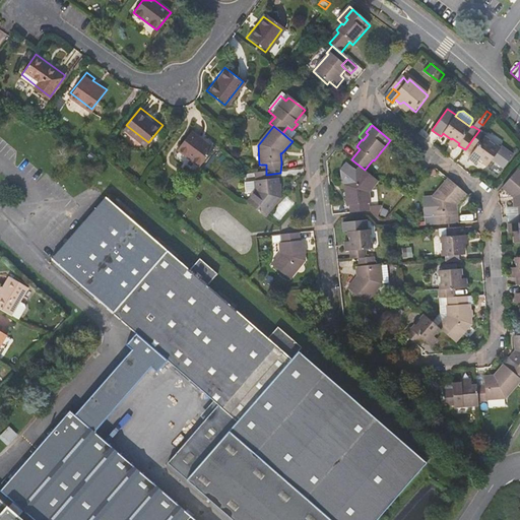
[(296,133),(291,130),(287,127),(282,133),(290,140),(296,133)]
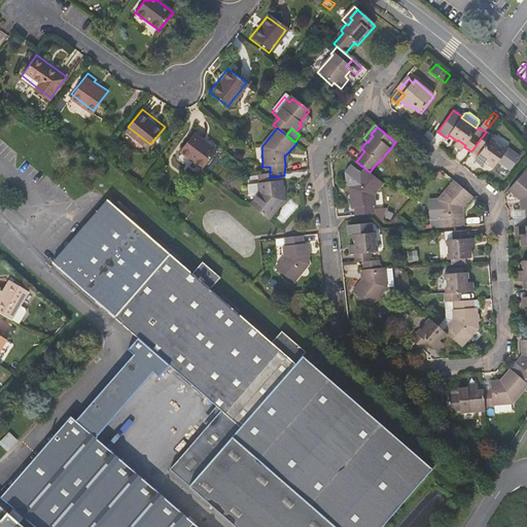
[(507,150),(491,138),(492,137),(486,132),(477,144),(483,149),(479,154),(487,161),(486,163),(494,168),(499,162),(511,170),(521,157),(508,148),(507,150)]
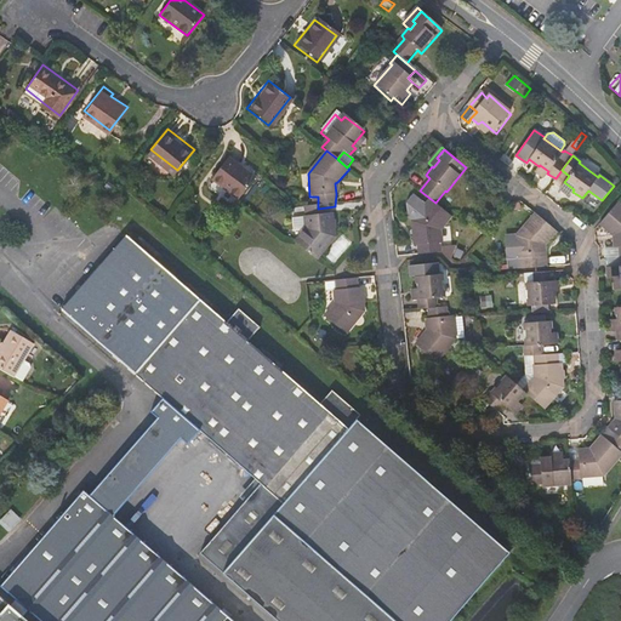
[(223,157),(206,180),(234,201),(251,178),(223,157)]
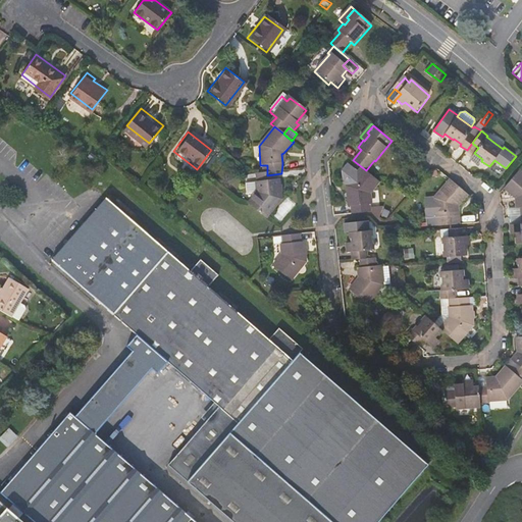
[(457,150),(460,146),(461,144),(454,139),(453,140),(449,145),(457,150)]
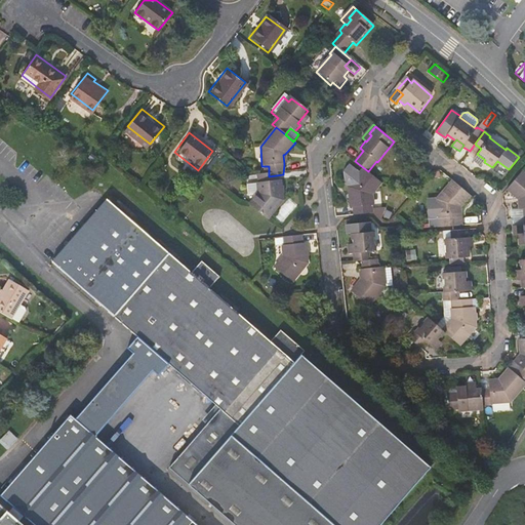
[(485,160),(477,154),(481,149),(475,144),(470,151),(468,154),(474,159),(473,160),(481,166),(484,162),(485,160)]
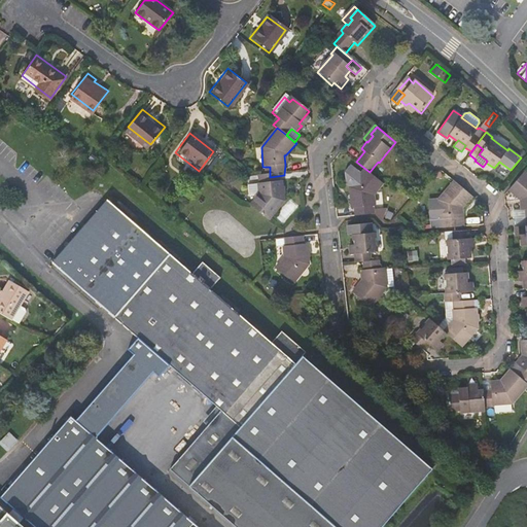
[(355,207),(355,215),(375,214),(374,209),(374,206),(375,205),(374,195),(383,183),(370,172),(365,169),(361,173),(352,165),(346,173),(347,185),(350,187),(350,188),(351,196),(353,196),(353,199),(351,200),(352,208),(355,207)]
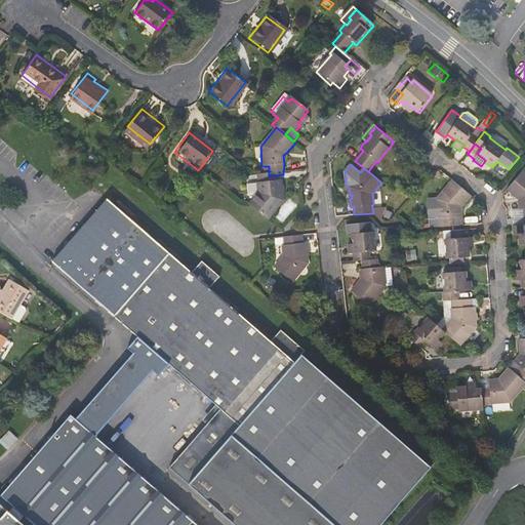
[(524,173),(522,171),(507,189),(519,199),(520,198),(521,209),(524,208),(524,216),(524,173)]
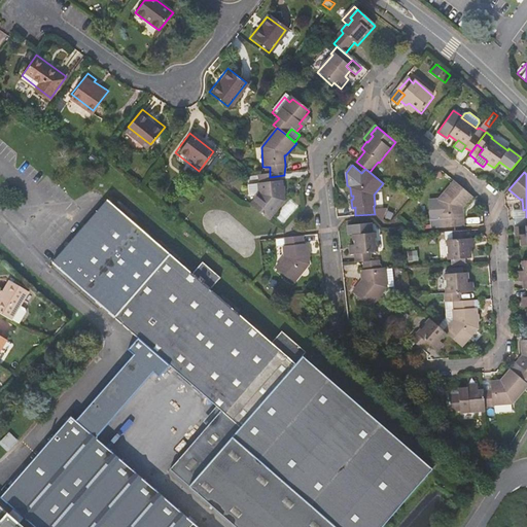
[(289,184),(288,175),(284,175),(277,176),(278,185),(283,184),(289,184)]
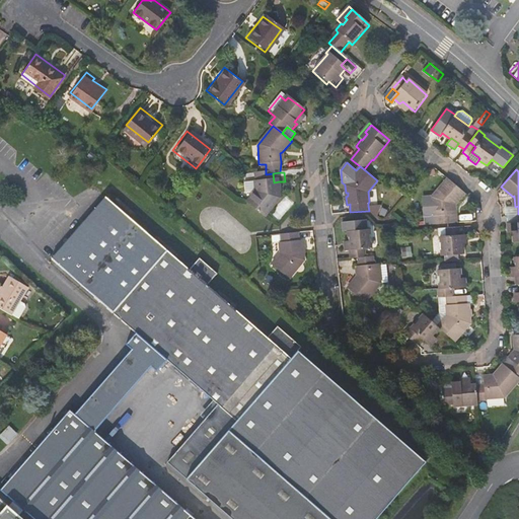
[(256,195),(247,207),(266,220),(280,202),(280,192),(278,192),(278,189),(279,189),(279,181),(274,182),(273,173),(266,174),(255,175),(256,195)]
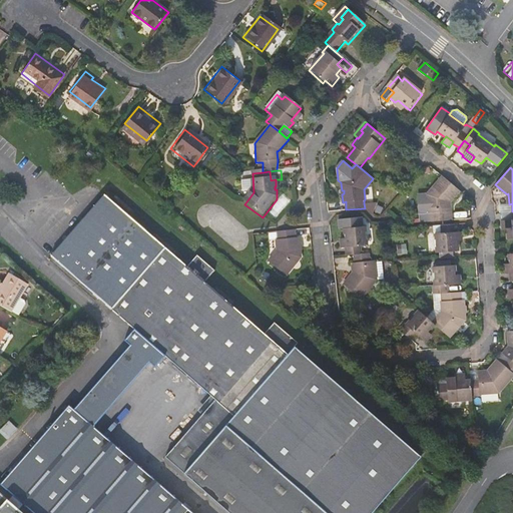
[(418,195),(420,222),(448,220),(448,212),(449,212),(448,202),(450,202),(460,190),(443,176),(427,194),(418,195)]
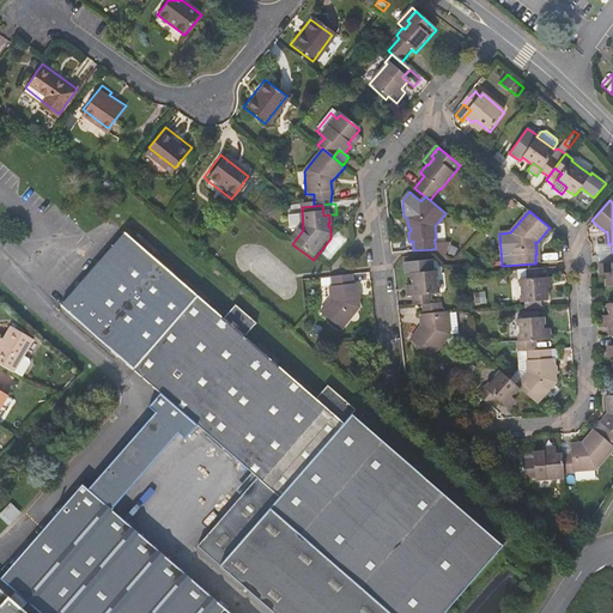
[(10,214),(4,222),(26,242),(34,234),(10,214)]
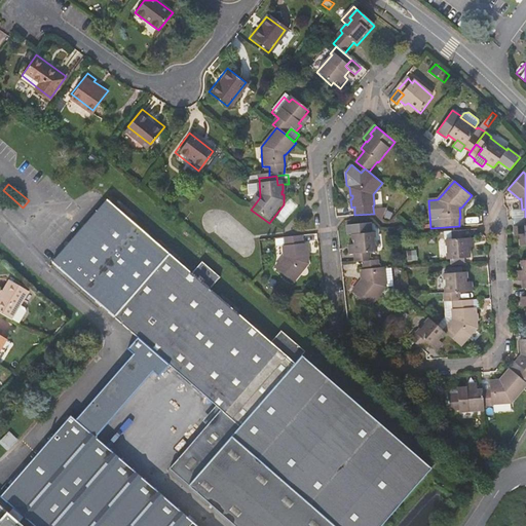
[(417,192),(421,196),(426,190),(422,187),(417,192)]
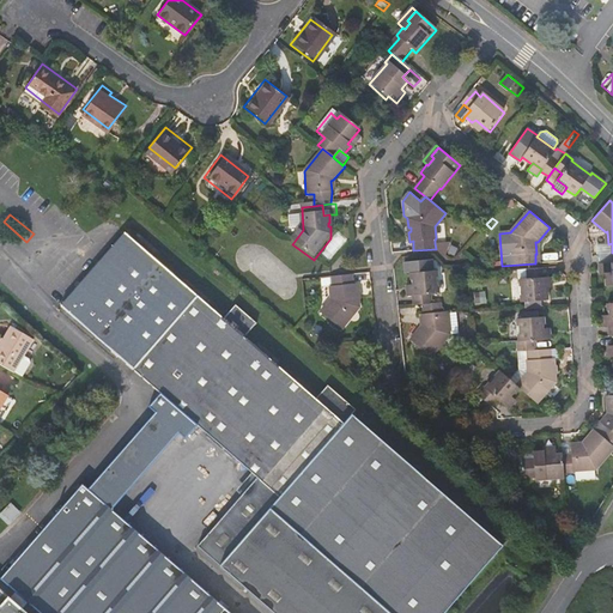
[(606,274),(608,274),(607,262),(612,261),(612,256),(612,253),(612,243),(608,244),(607,231),(606,232),(606,244),(596,244),(596,254),(600,254),(600,263),(599,263),(599,275),(606,274)]
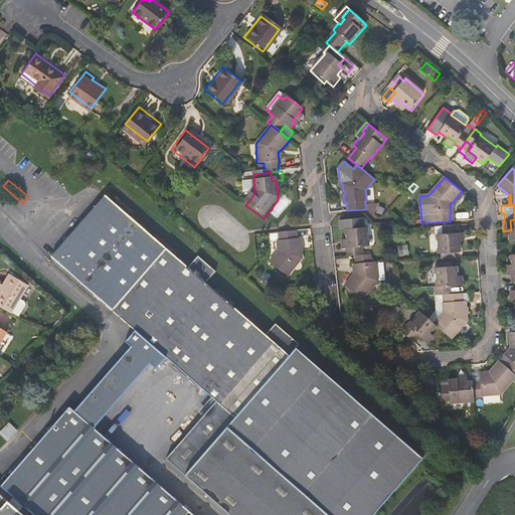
[(303,514),(370,514),(377,507),(420,458),(357,403),(293,347),(296,343),(273,323),(263,334),(204,284),(214,273),(194,254),(184,266),(106,197),(50,261),(132,330),(122,342),(129,348),(122,356),(130,363),(140,372),(147,363),(154,369),(163,358),(214,401),(197,422),(208,432),(303,514)]
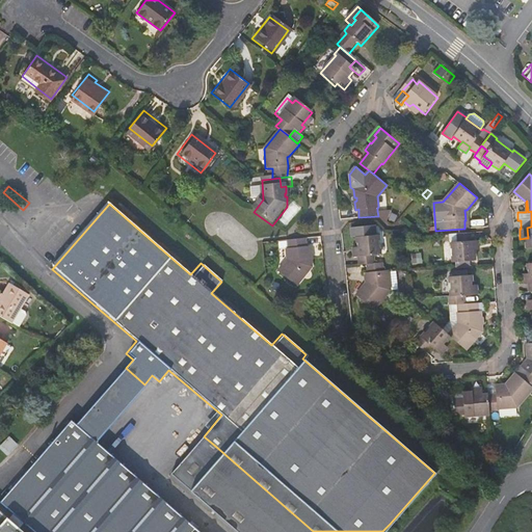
[(388,210),(377,211),(378,216),(387,222),(390,213),(389,211),(388,211),(388,210)]
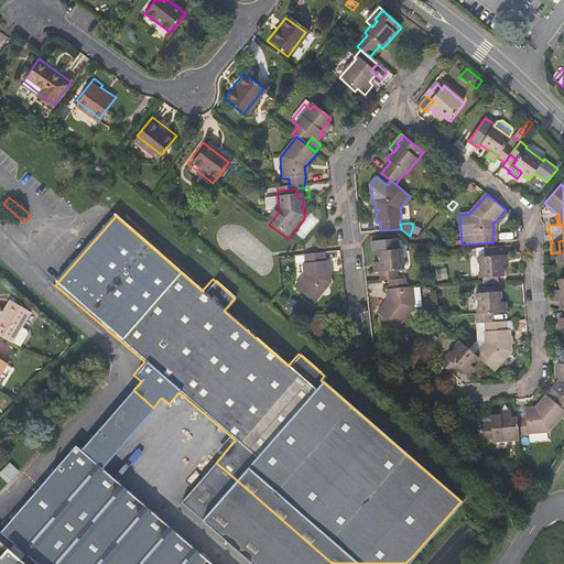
[(421,228),(415,226),(412,232),(419,236),(421,228)]
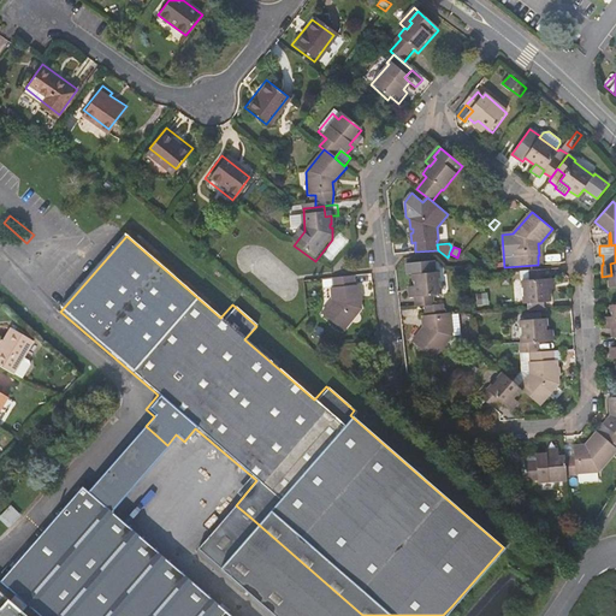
[(415,297),(416,307),(425,306),(434,304),(433,295),(442,294),(439,271),(436,272),(434,260),(407,264),(408,274),(413,273),(414,285),(416,285),(418,297),(415,297)]
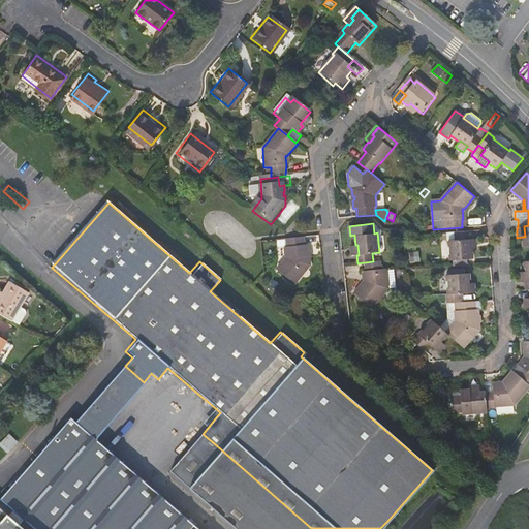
[(456,241),(448,241),(450,260),(456,260),(467,259),(472,259),(472,249),(470,249),(469,239),(471,239),(470,230),(456,231),(456,241)]
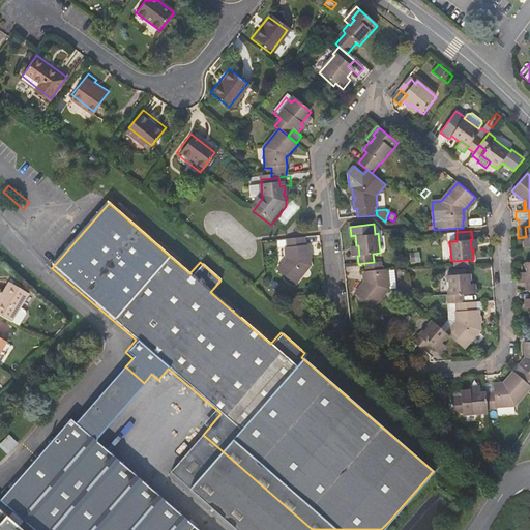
[(457,232),(447,233),(448,241),(449,241),(457,241),(457,232)]
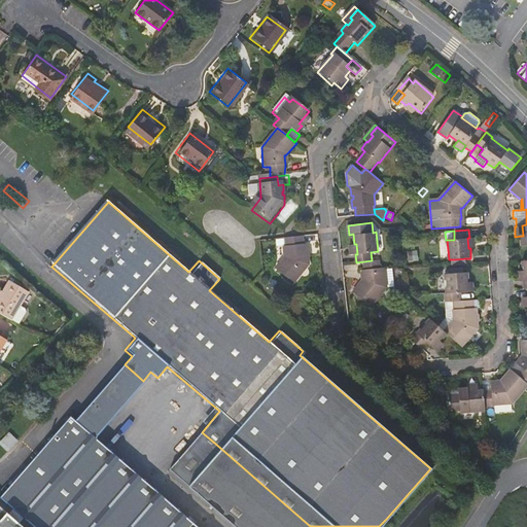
[(476,238),(469,238),(467,238),(468,248),(470,248),(476,247),(476,238)]
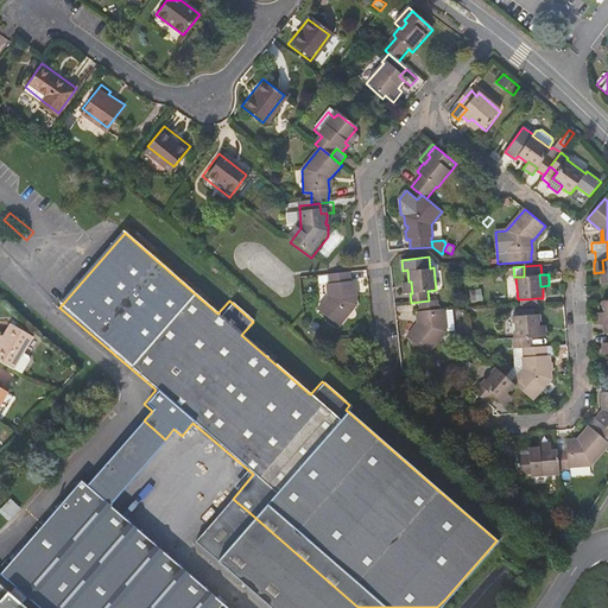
[(349,276),(328,277),(329,286),(328,286),(329,299),(317,312),(339,330),(356,308),(355,297),(353,298),(353,293),(355,293),(355,284),(350,285),(349,276)]
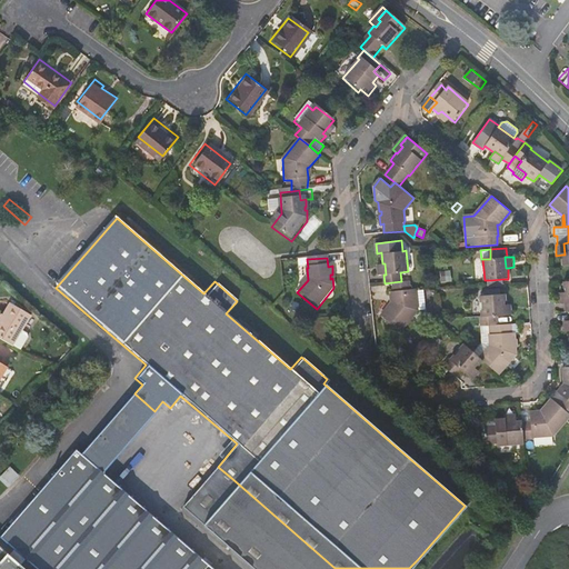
[(377,275),(383,275),(386,275),(385,263),(382,263),(376,265),(377,275)]
